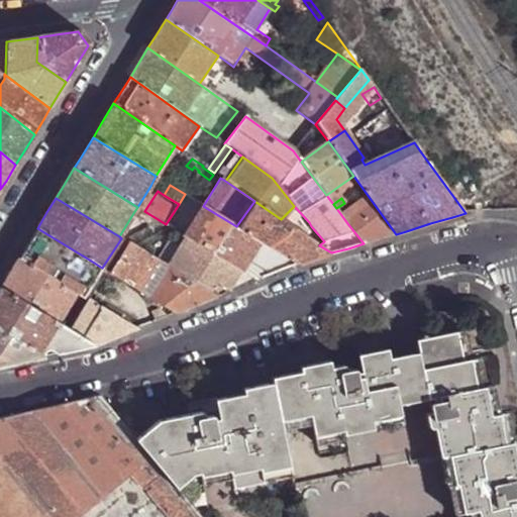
[(254,201),(236,226),(261,241),(287,257),(299,265),(308,262),(322,256),(331,252),(319,245),(281,219),(254,201)]
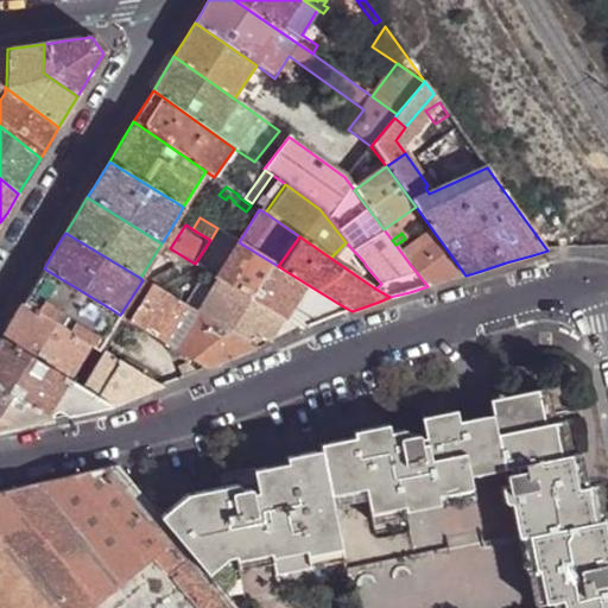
[(441,241),(409,263),(428,286),(447,280),(466,276),(441,241)]
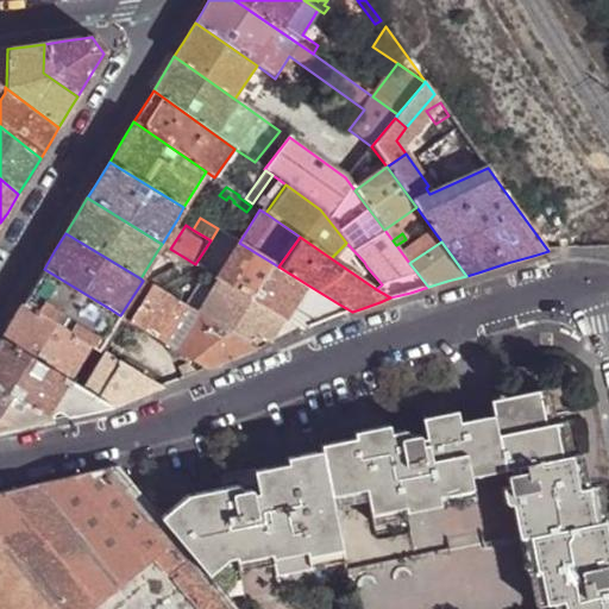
[(217,277),(284,320),(307,284),(278,267),(239,243),(217,277)]
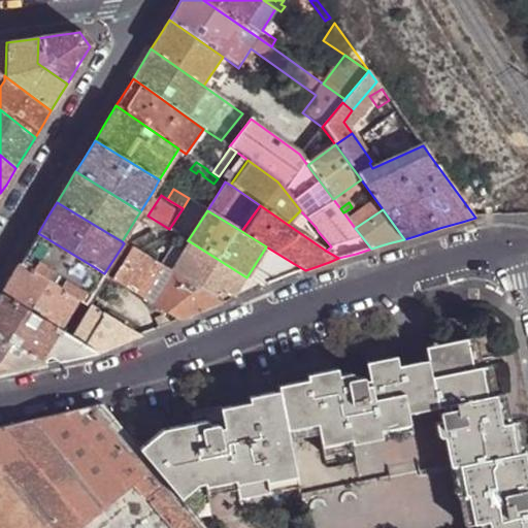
[(147,216),(140,211),(136,218),(141,221),(140,222),(156,231),(160,225),(161,224),(147,216)]
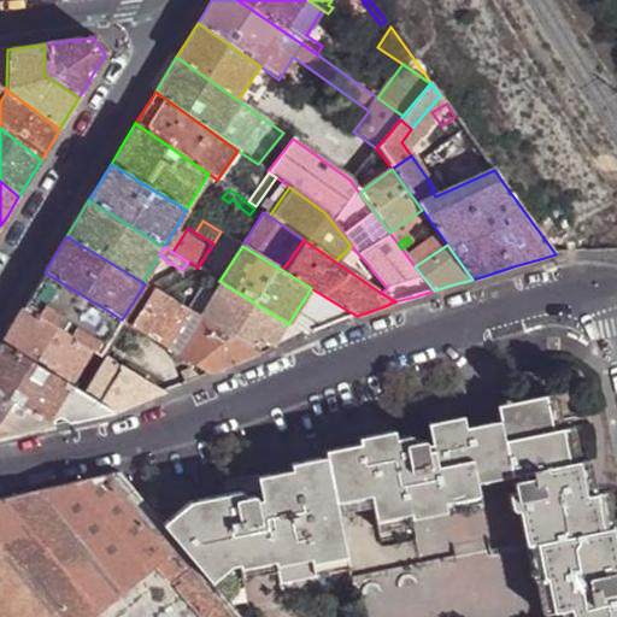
[(34,289),(23,307),(90,350),(112,313),(45,272),(34,289)]
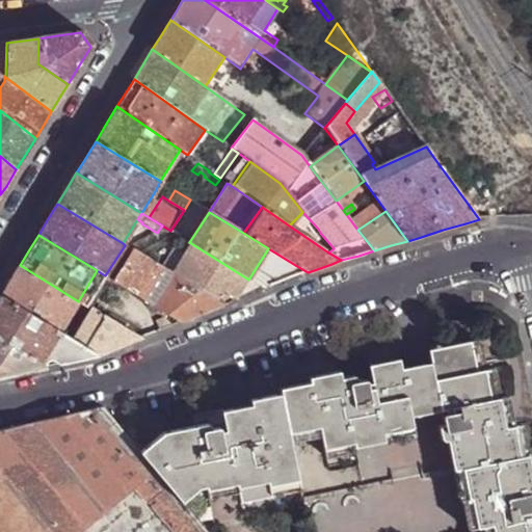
[(139,244),(132,249),(136,253),(159,240),(156,235),(139,244)]
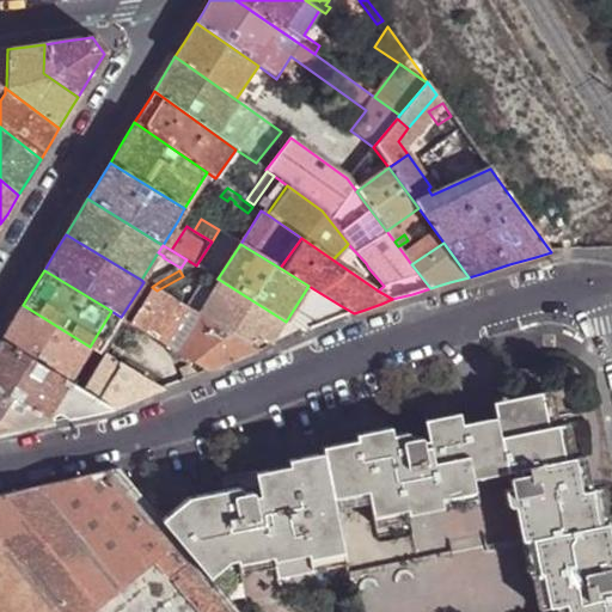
[(218,279),(196,314),(199,316),(240,342),(257,352),(264,340),(274,344),(277,338),(287,322),(286,322),(218,279)]
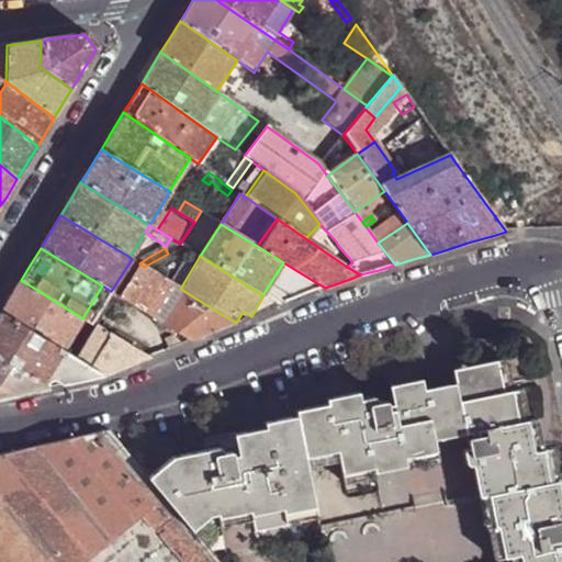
[(132,259),(111,291),(117,295),(139,263),(132,259)]
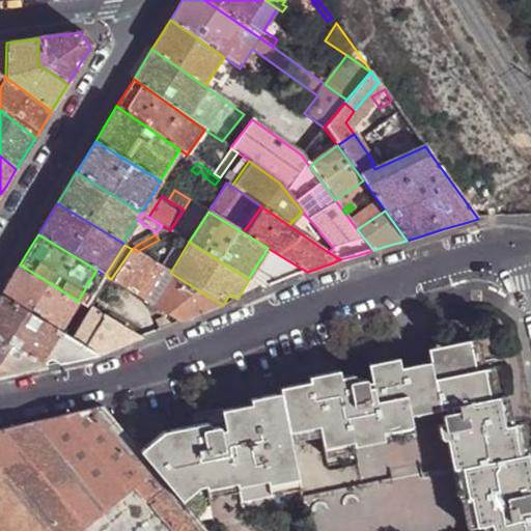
[(132,249),(111,279),(143,299),(163,268),(136,252),(132,249)]
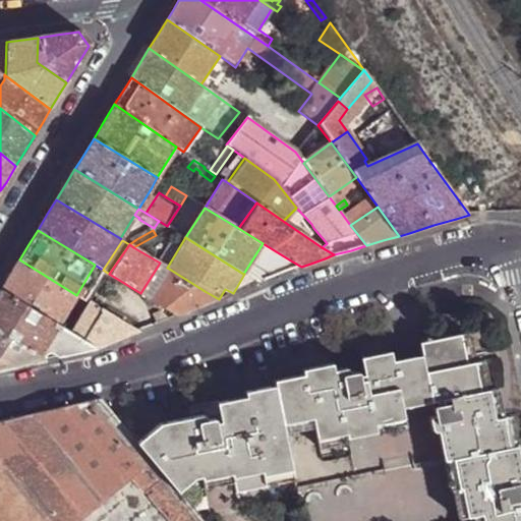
[(58,326),(71,303),(83,312),(89,303),(82,299),(76,295),(19,259),(8,277),(0,290),(58,326)]
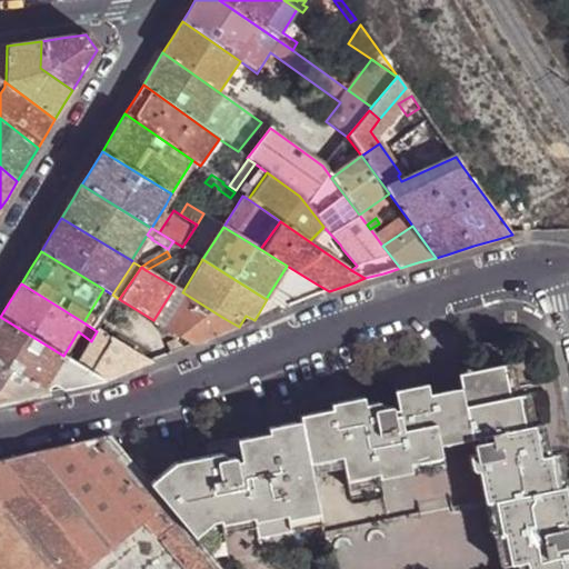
[(329,291),(316,283),(312,289),(301,292),(305,301),(329,291)]
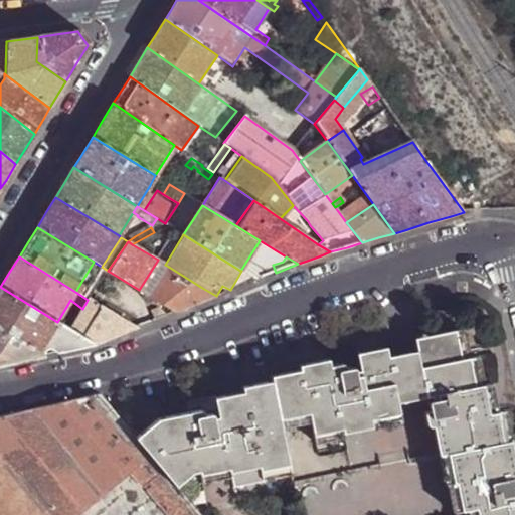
[(94,262),(75,292),(81,296),(100,266),(94,262)]
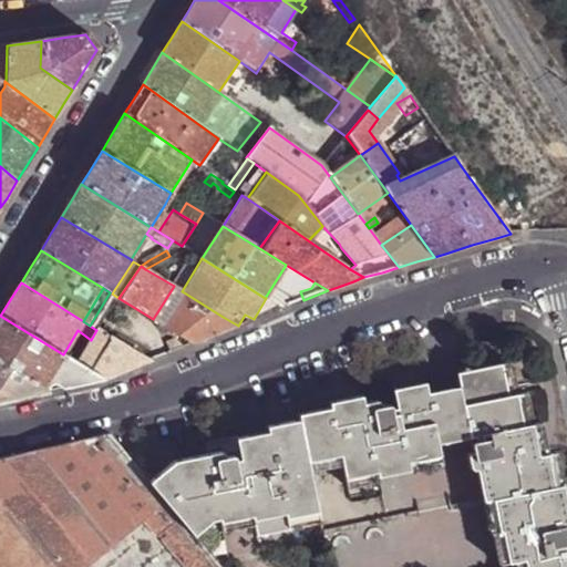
[(184,292),(164,326),(193,343),(213,336),(238,326),(223,317),(184,292)]
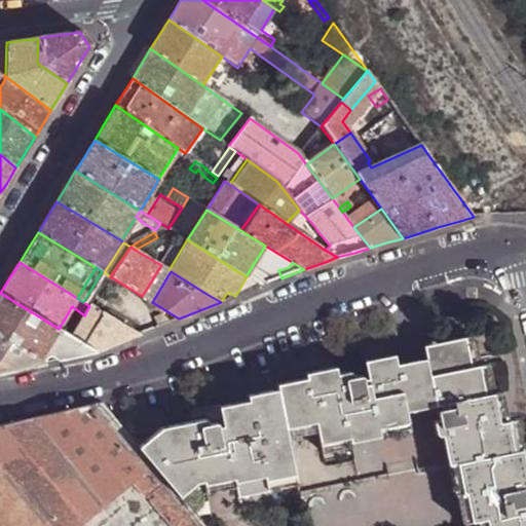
[(0,293),(0,334),(40,360),(46,347),(63,358),(63,360),(70,358),(96,352),(72,337),(59,329),(0,293)]
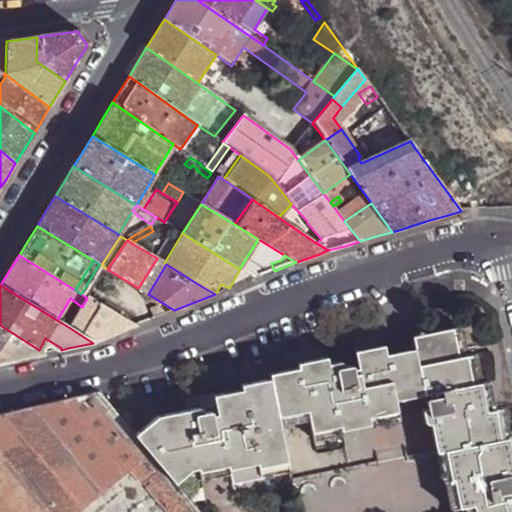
[(72,323),(70,328),(93,343),(111,336),(134,326),(87,298),(82,307),(75,319),(72,323)]
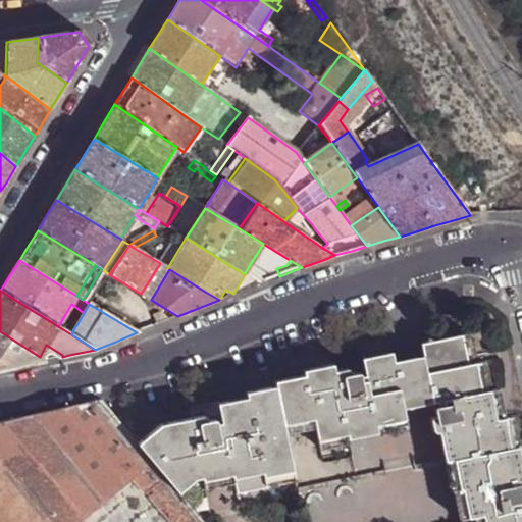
[(0,369),(7,368),(45,360),(40,357),(0,331),(0,369)]
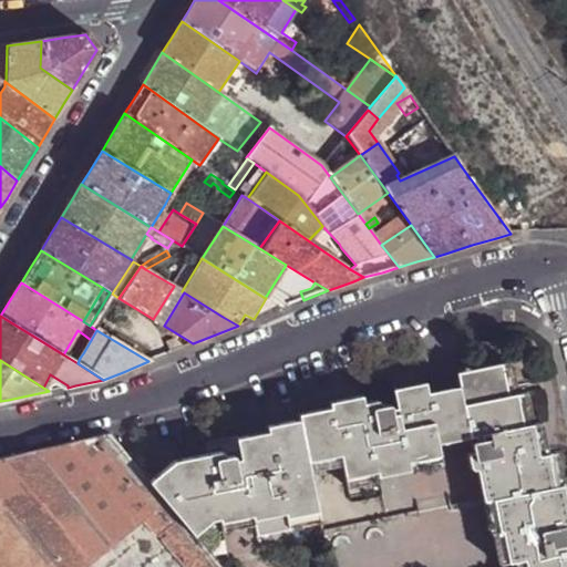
[(511,362),(501,364),(507,395),(516,394),(517,394),(511,362)]
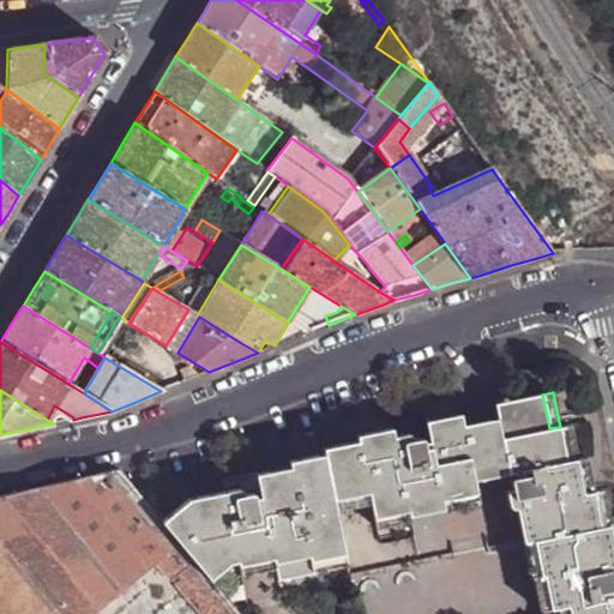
[(613,613),(613,596),(609,597),(597,601),(596,593),(608,590),(613,589),(613,582),(613,578),(613,548),(609,525),(600,528),(593,492),(583,494),(577,469),(576,459),(566,462),(559,427),(549,428),(542,395),(495,404),(498,419),(463,426),(461,414),(425,422),(429,441),(431,449),(426,450),(425,443),(423,438),(419,439),(419,438),(413,439),(410,434),(393,438),(392,428),(357,435),(357,441),(336,446),(325,449),(325,452),(335,499),(368,492),(371,506),(405,499),(408,510),(409,515),(443,507),(441,499),(439,488),(474,480),(515,471),(522,470),(522,476),(516,477),(511,479),(513,489),(507,491),(511,507),(517,506),(524,542),(534,540),(541,576),(543,575),(551,609),(558,608),(567,606),(569,613),(613,613)]
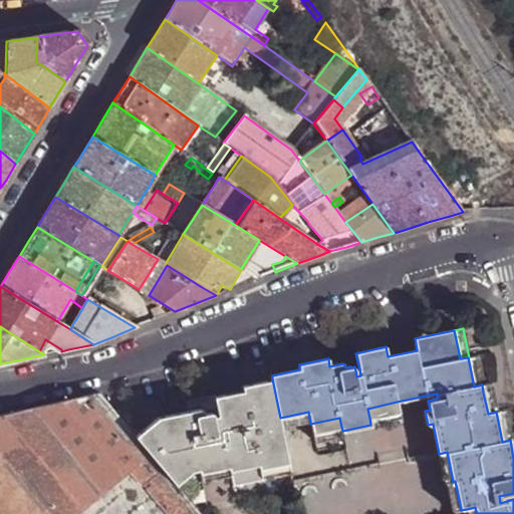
[(469,357),(468,357),(474,387),(482,384),(483,384),(477,355),(469,357)]
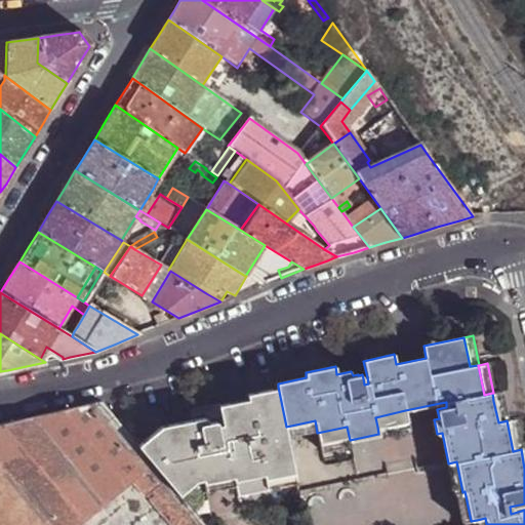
[(162,427),(134,450),(150,469),(175,499),(197,481),(203,480),(204,482),(234,477),(236,485),(238,494),(267,488),(265,478),(296,472),(286,427),(278,387),(247,394),(248,399),(218,405),(220,413),(162,427)]
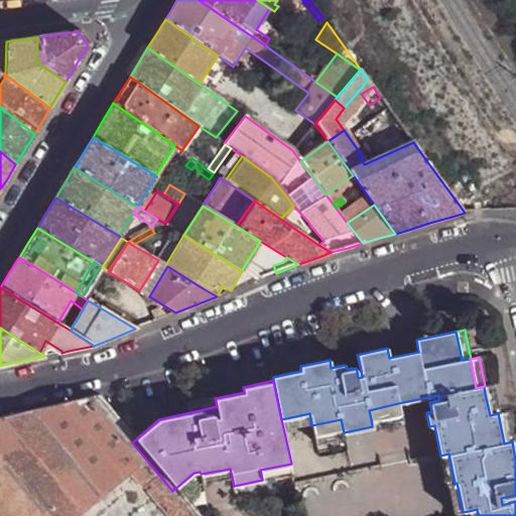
[(485,386),(484,386),(485,394),(490,415),(498,413),(499,413),(493,385),(485,386)]
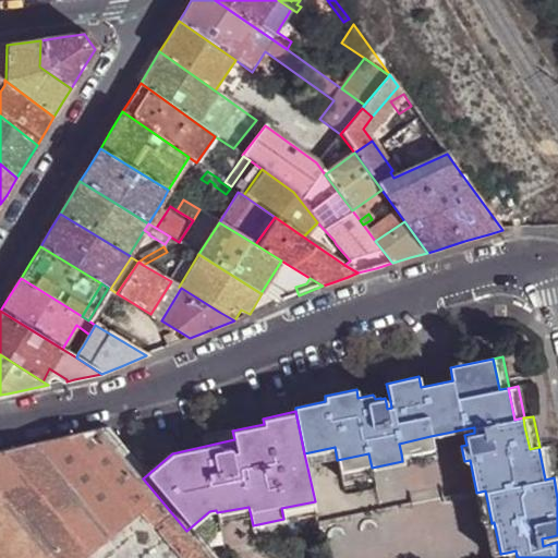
[(0,557),(85,557),(144,510),(159,498),(143,478),(124,457),(101,429),(0,451),(0,557)]
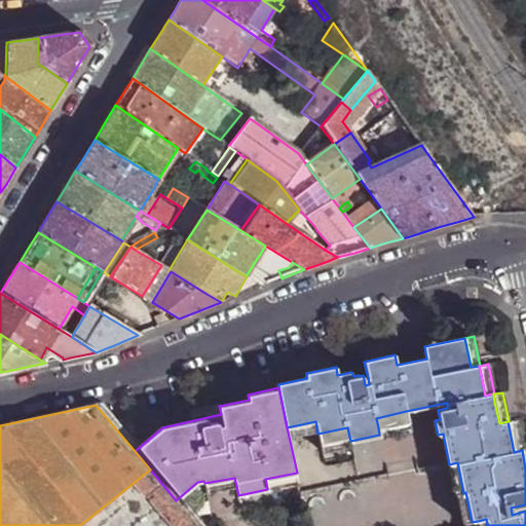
[(408,421),(406,411),(376,418),(378,427),(408,421)]
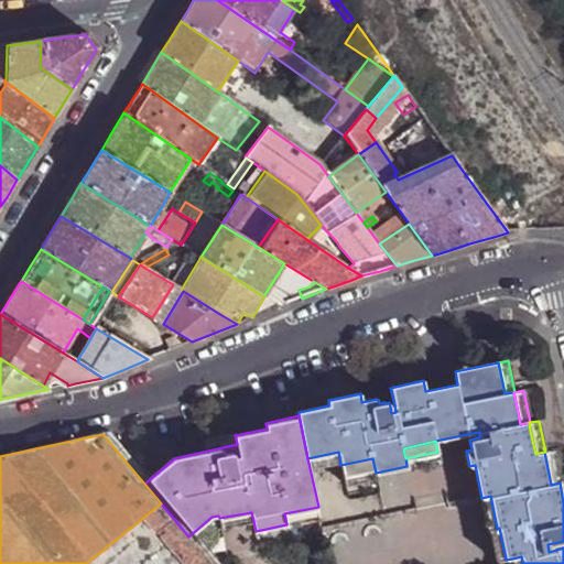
[(545,452),(544,452),(551,485),(560,483),(553,451),(545,452)]
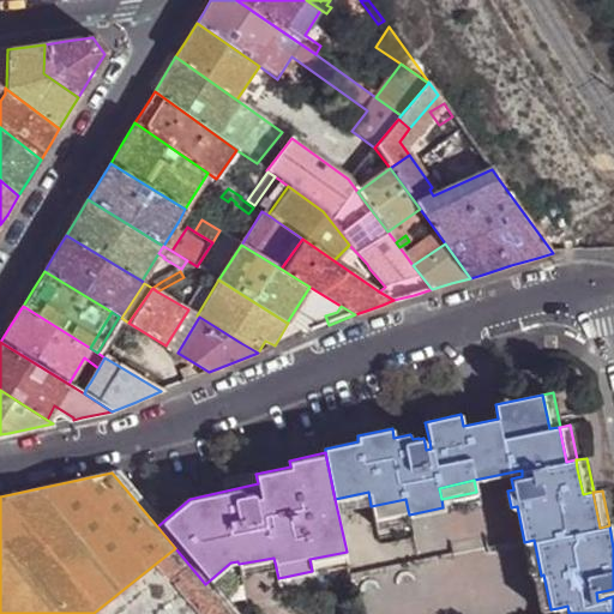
[(373,517),(408,510),(405,499),(371,506),(373,517)]
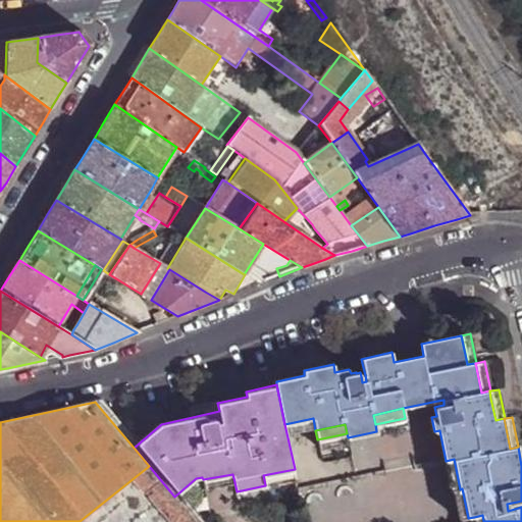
[(453,490),(460,489),(454,459),(446,461),(444,461),(451,491),(453,490)]
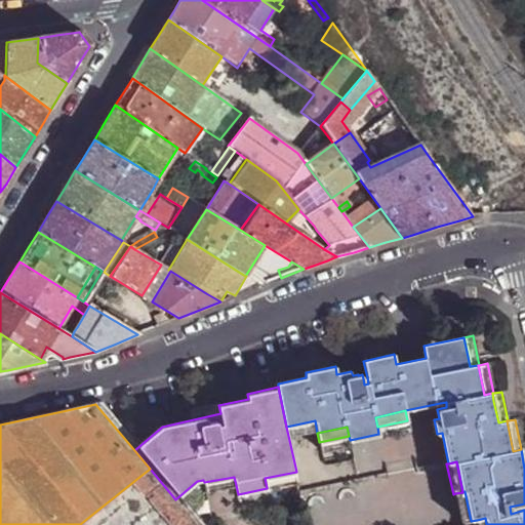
[(197,524),(175,499),(150,469),(135,480),(173,524),(197,524)]
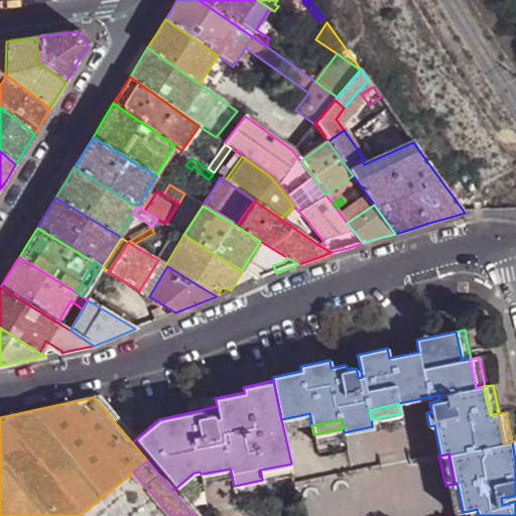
[(293,473),(291,464),(260,470),(262,480),(293,473)]
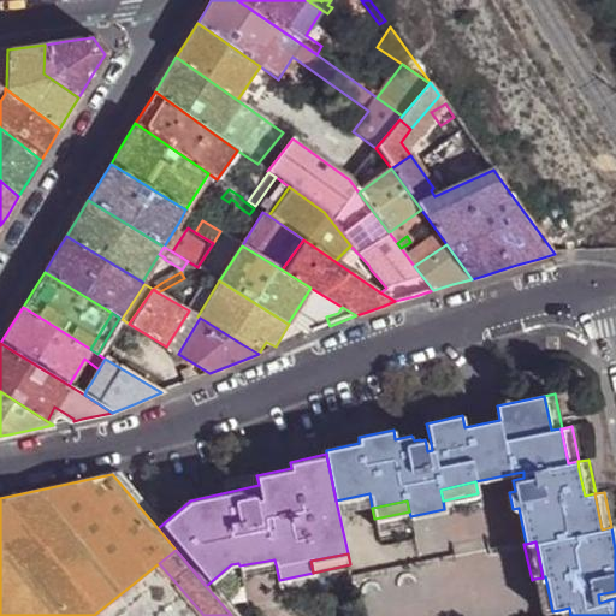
[(241,576),(277,569),(274,560),(240,566),(241,576)]
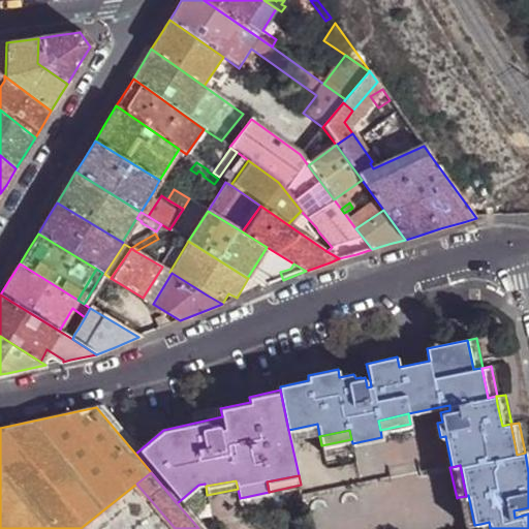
[(464,527),(474,525),(468,495),(466,496),(459,497),(464,527)]
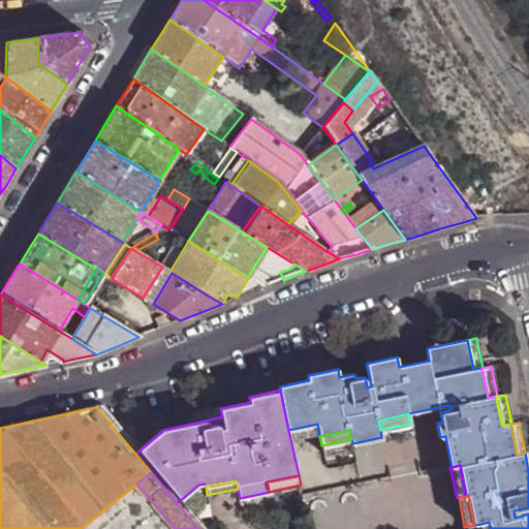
[(525,515),(524,508),(514,510),(515,518),(525,515)]
